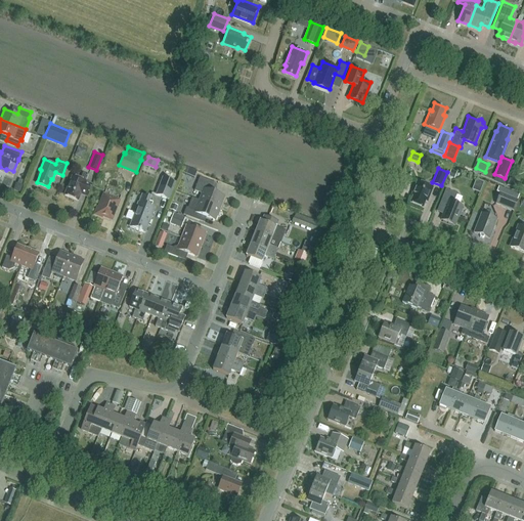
[(88,172),(83,170),(80,177),(72,174),(64,192),(78,199),(80,192),(87,194),(92,181),(86,179),(88,172)]
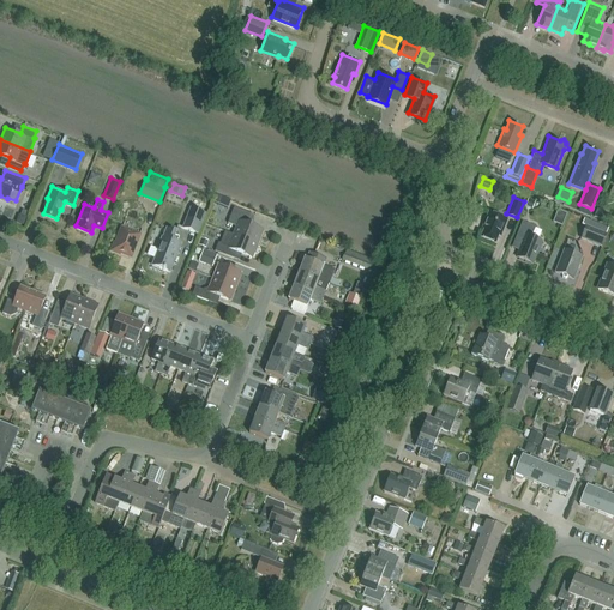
[(181,225),(197,231),(205,211),(190,205),(181,225)]
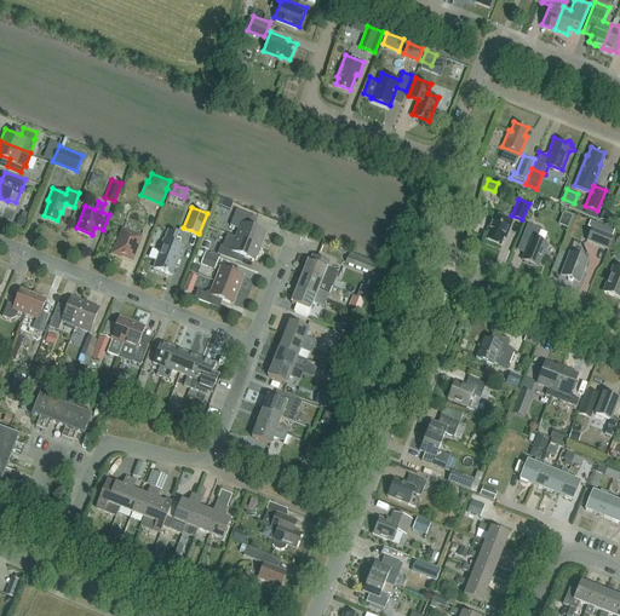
[(239,226),(236,234),(259,243),(265,230),(250,224),(253,214),(256,216),(256,214),(236,207),(230,223),(239,226)]
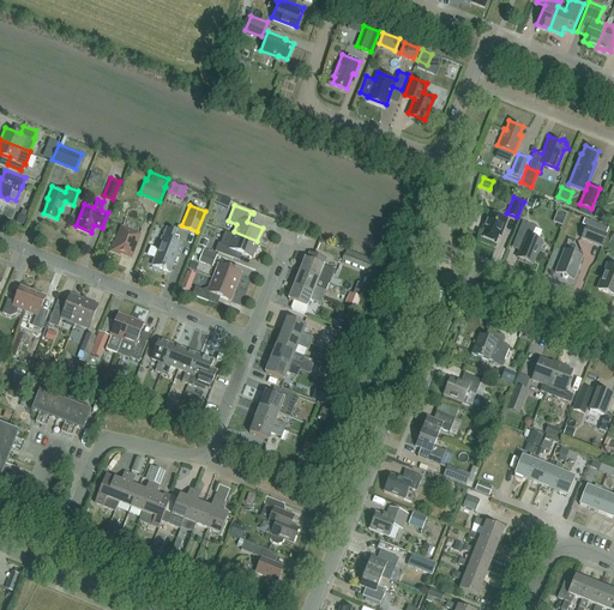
[(503,227),(506,217),(488,210),(482,227),(483,227),(481,235),(495,241),(501,227),(503,227)]
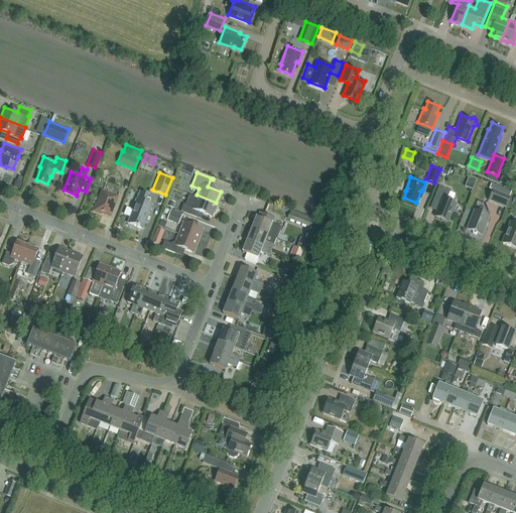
[(491,181),(489,185),(509,194),(511,189),(491,181)]
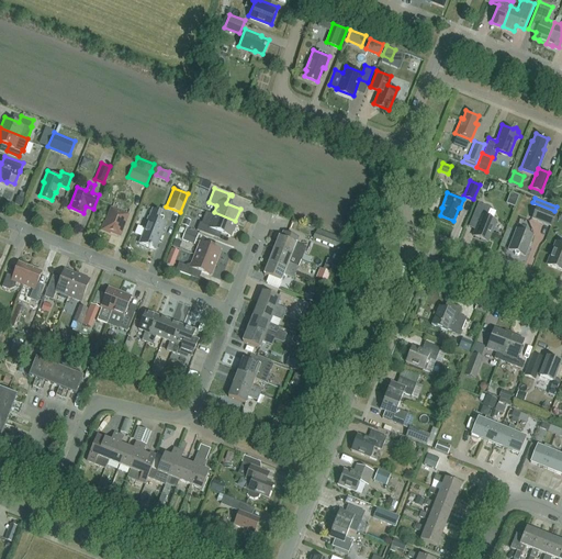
[(486,215),(490,205),(478,200),(472,214),(480,217),(473,233),(487,239),(495,219),(486,215)]
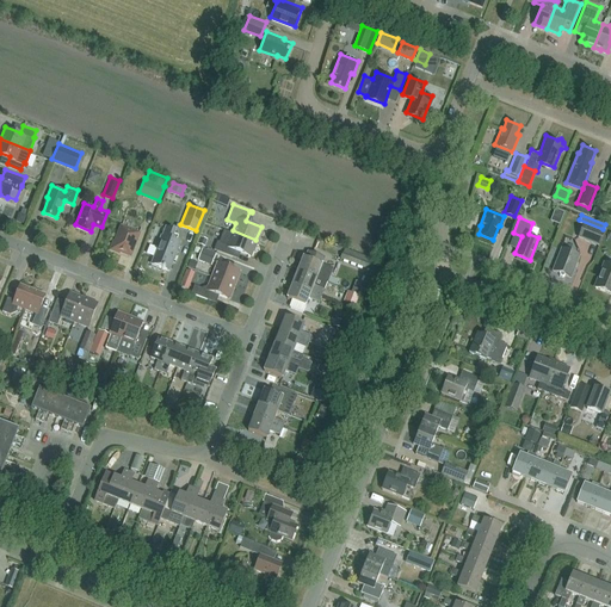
[(604,230),(582,222),(578,235),(598,243),(604,230)]
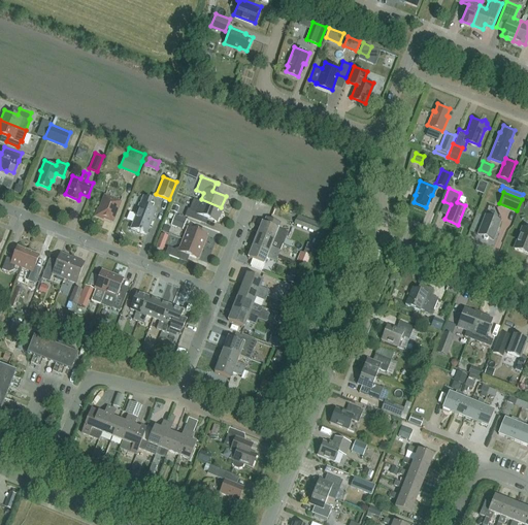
[(120,200),(104,194),(100,206),(98,205),(95,214),(103,217),(103,216),(112,219),(120,200)]
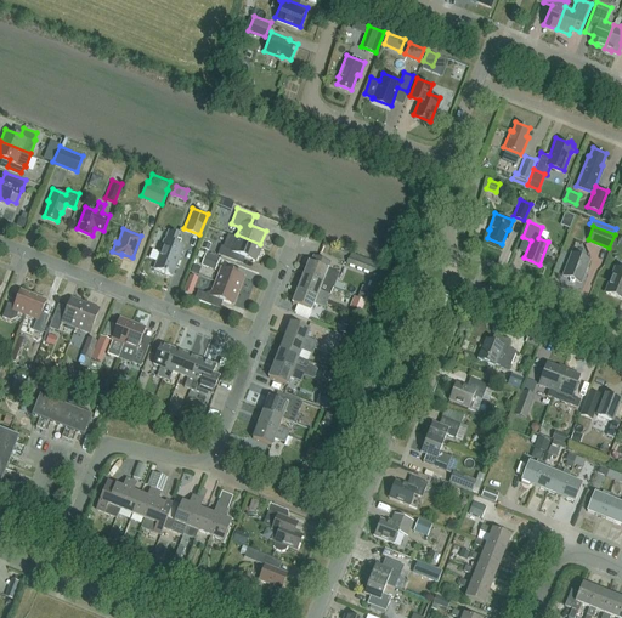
[(179,232),(169,228),(165,238),(164,237),(159,249),(160,249),(154,266),(171,273),(184,245),(175,242),(179,232)]
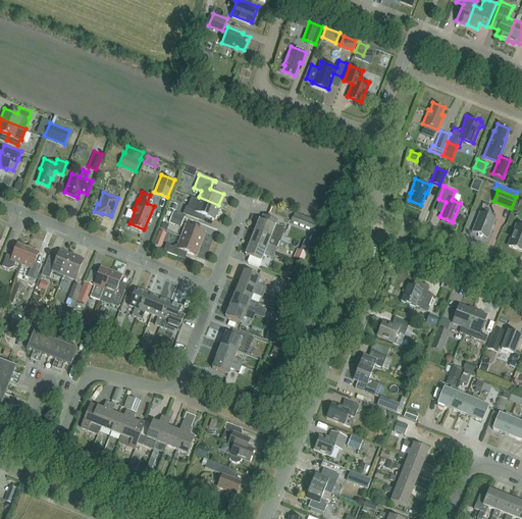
[(200,211),(214,217),(218,205),(199,197),(199,198),(192,195),(188,205),(186,204),(183,211),(198,217),(200,211)]
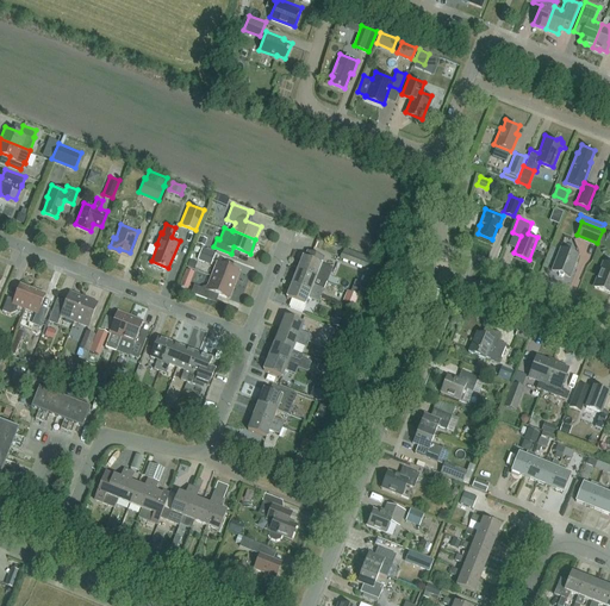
[(205,244),(207,237),(199,233),(197,241),(205,244)]
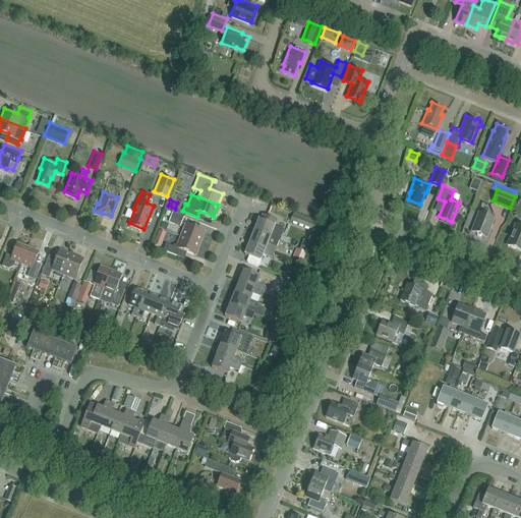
[(168,220),(180,225),(184,215),(172,210),(168,220)]
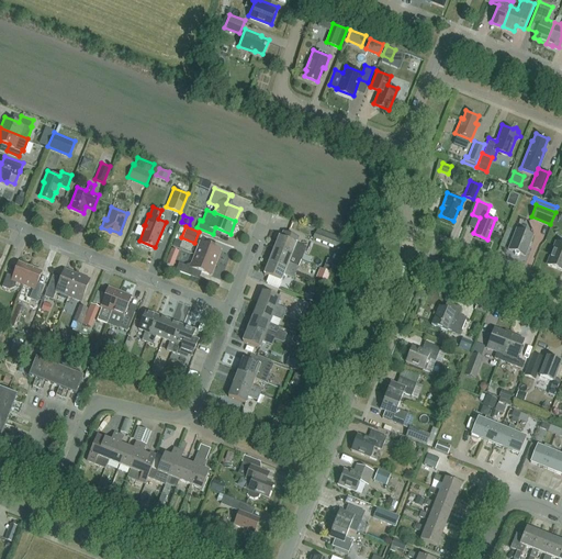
[(515,252),(517,253),(519,252),(525,254),(532,233),(516,226),(508,247),(514,249),(515,252)]
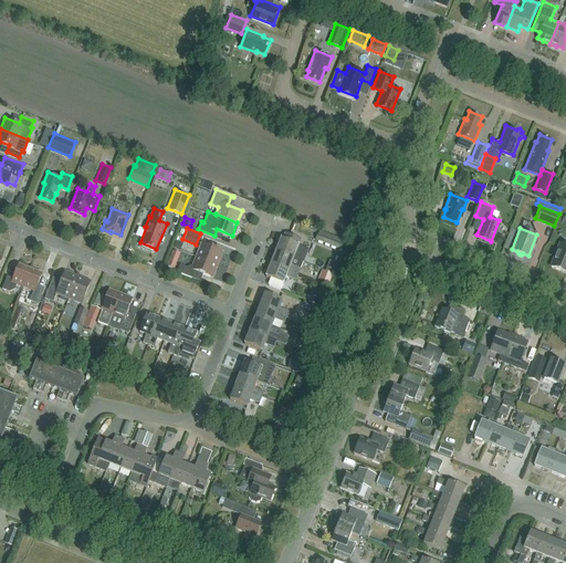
[(285,230),(283,237),(281,236),(275,249),(293,256),(303,260),(307,247),(297,243),(301,237),(285,230)]
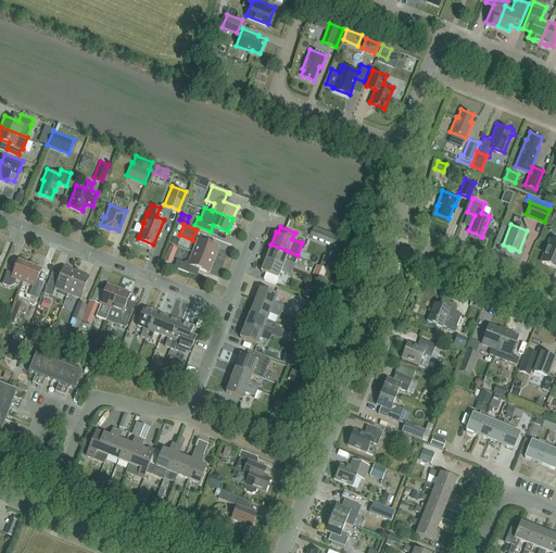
[(337,247),(340,237),(312,226),(308,235),(319,239),(319,238),(326,240),(325,242),(337,247)]
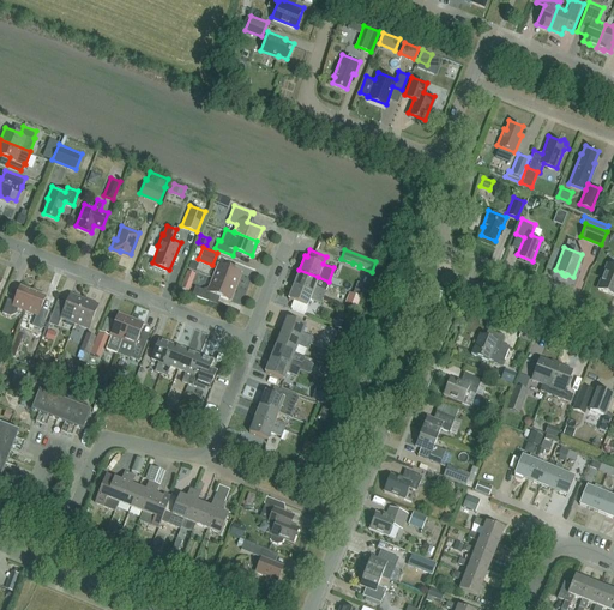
[(218,261),(214,276),(235,284),(241,271),(218,261)]
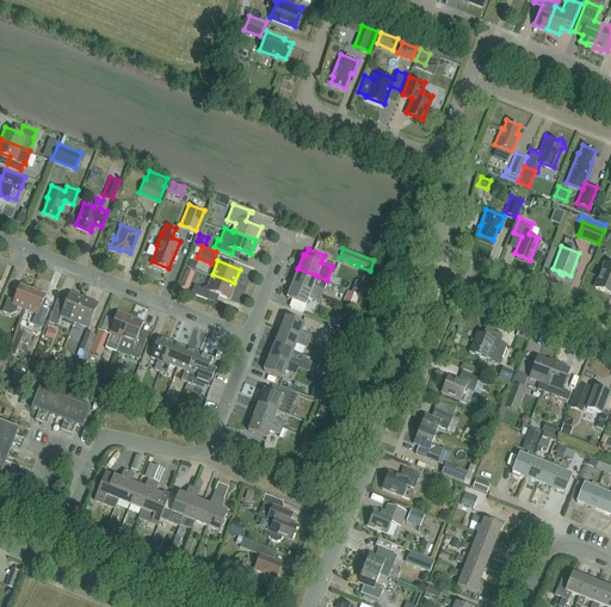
[(610,262),(604,260),(598,274),(599,274),(596,285),(610,291),(610,262)]
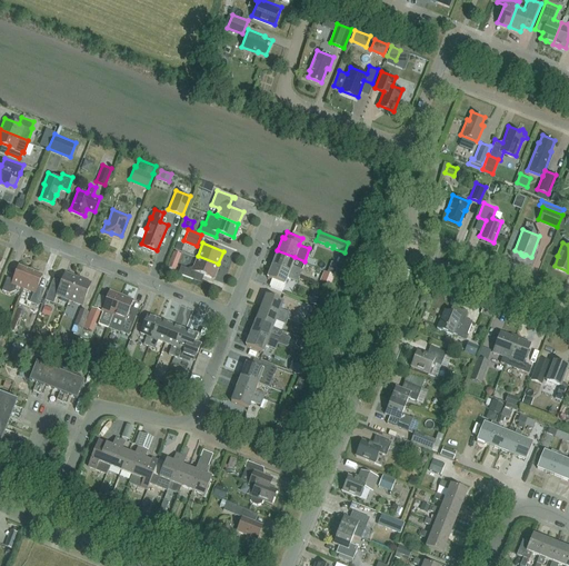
[(173,249),(168,265),(175,268),(181,252),(173,249)]
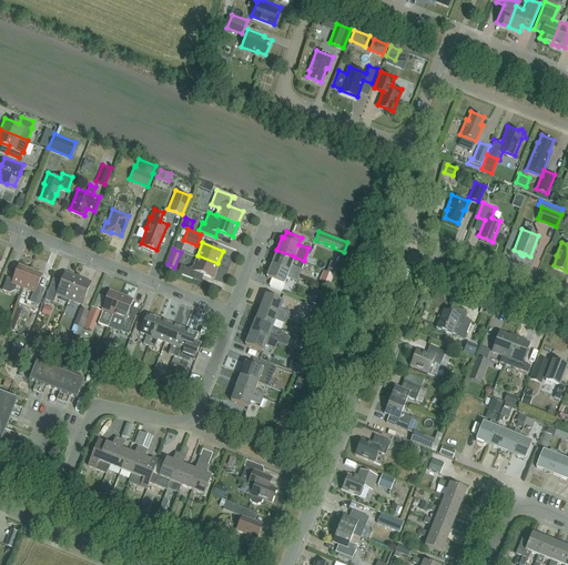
[(304,261),(294,256),(276,250),(272,262),(298,273),(304,261)]
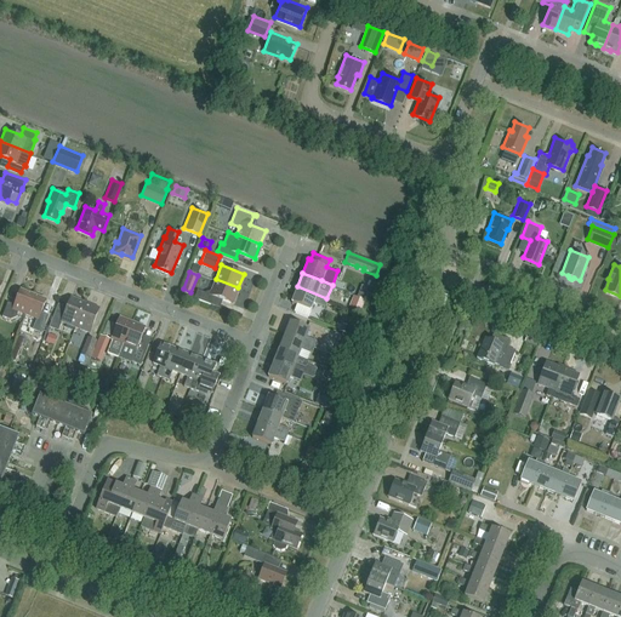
[(233,302),(238,287),(216,279),(210,292),(198,287),(194,296),(210,302),(214,293),(233,302)]
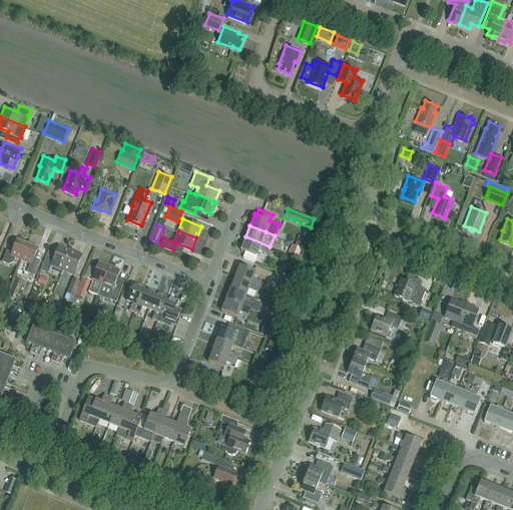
[(298,243),(308,246),(311,236),(302,233),(298,243)]
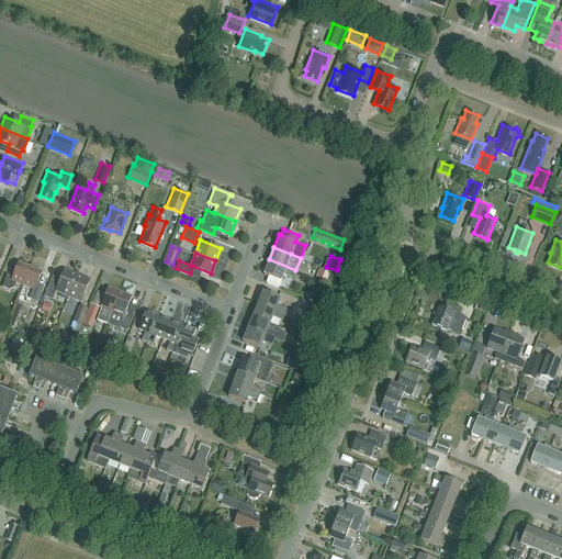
[(293,276),(295,270),(269,259),(263,272),(281,279),(283,272),(293,276)]
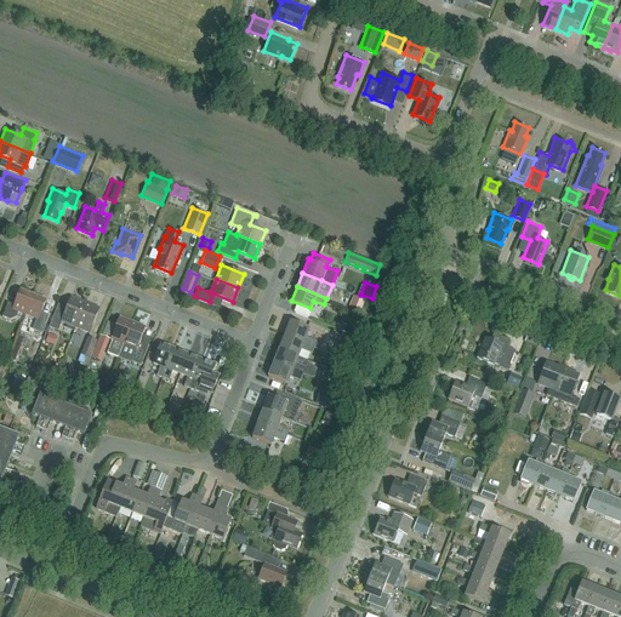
[(18,309),(26,313),(33,292),(21,287),(15,303),(7,301),(1,314),(10,318),(16,315),(18,309)]
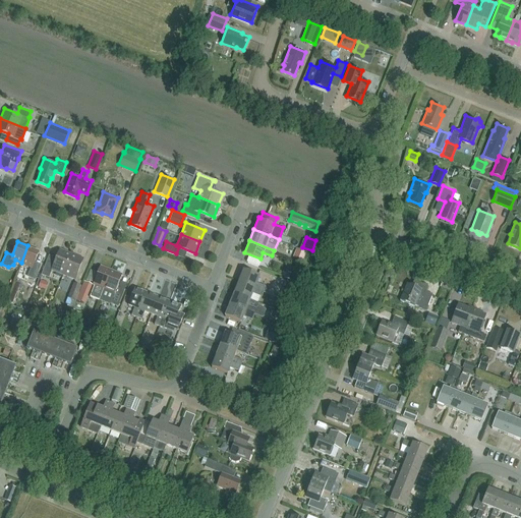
[(39,249),(27,245),(21,263),(32,267),(29,275),(34,277),(39,266),(33,263),(39,249)]
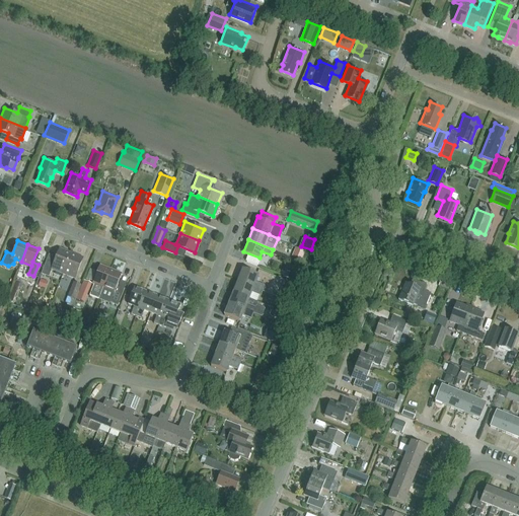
[(52,267),(63,272),(71,251),(59,246),(54,261),(47,258),(41,272),(49,275),(52,267)]
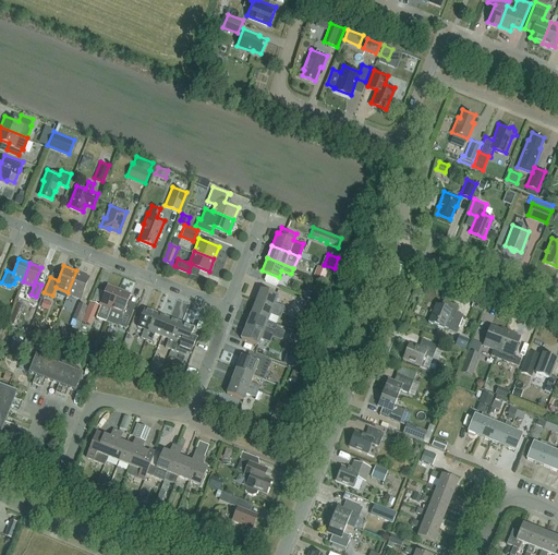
[(322,265),(317,274),(324,277),(328,268),(322,265)]
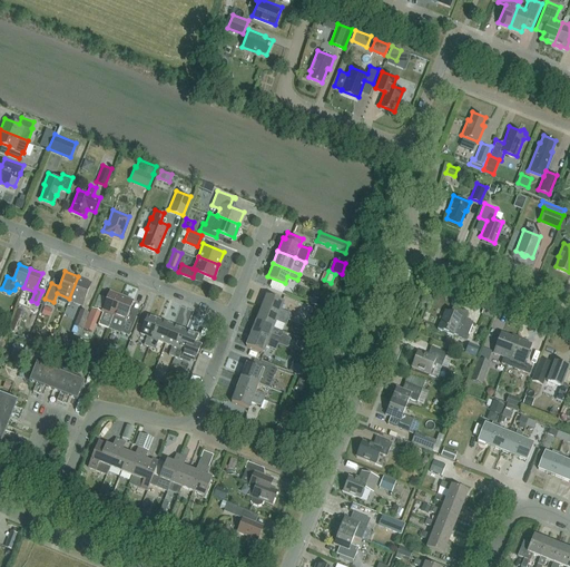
[(78,276),(69,299),(82,303),(90,281),(78,276)]
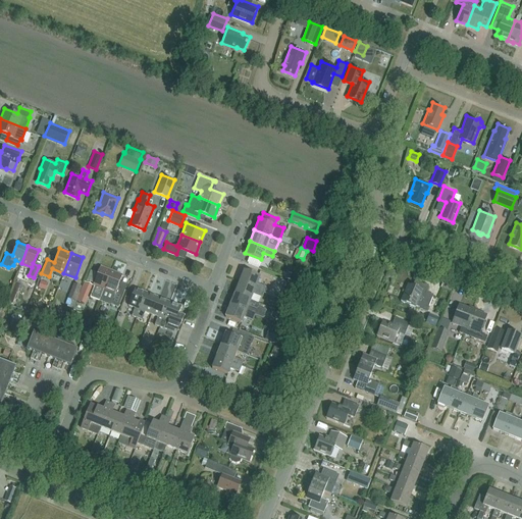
[(91,292),(90,295),(99,299),(101,295),(103,288),(104,288),(111,268),(101,264),(93,283),(94,283),(91,292)]
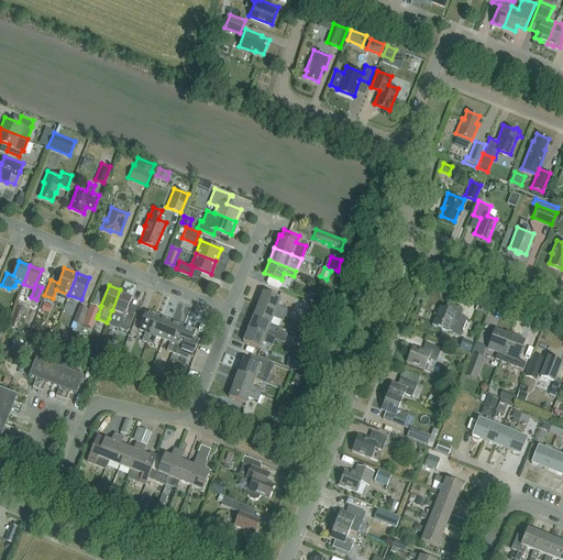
[(112,310),(108,321),(128,329),(134,310),(127,307),(132,295),(120,289),(112,310)]
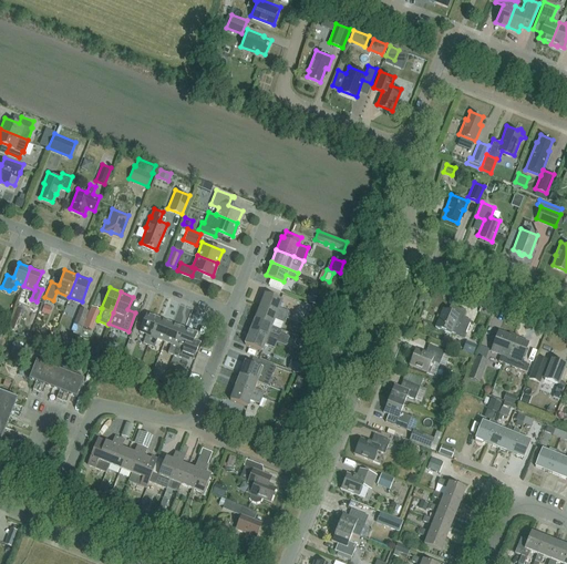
[(265,291),(258,307),(286,316),(289,309),(279,306),(281,298),(265,291)]
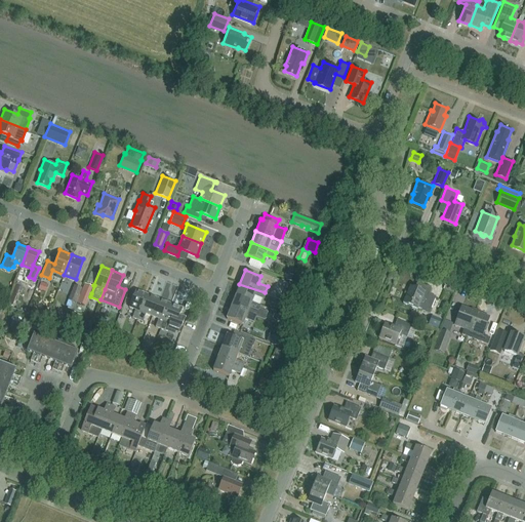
[(289,272),(287,277),(287,278),(294,280),(296,274),(289,272)]
